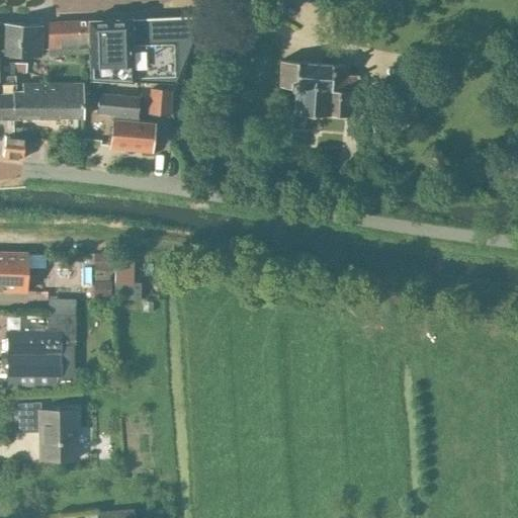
[(202,15),(88,20),(89,47),(89,80),(175,84),(202,15)]
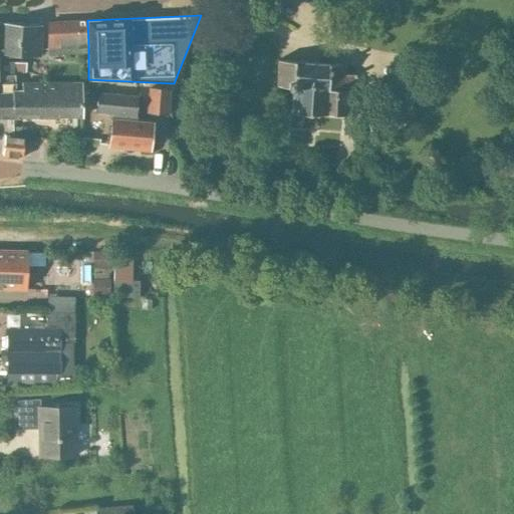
[(88,46),(87,20),(47,22),(47,48),(48,48),(88,46)]
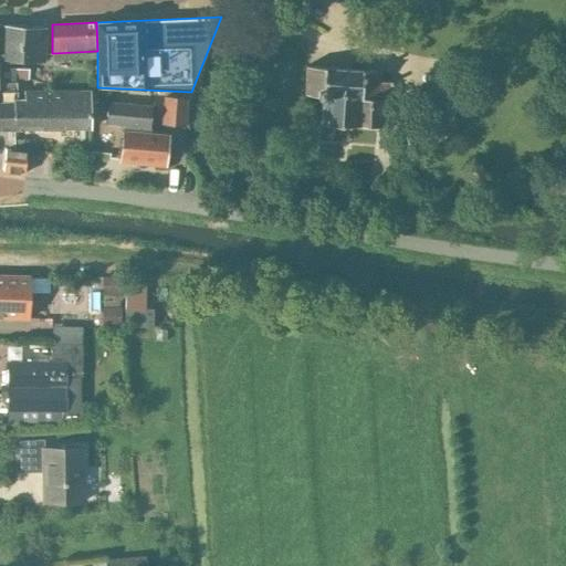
[(0,59),(24,61),(45,62),(48,28),(46,27),(0,23),(0,24),(0,23),(0,59)]
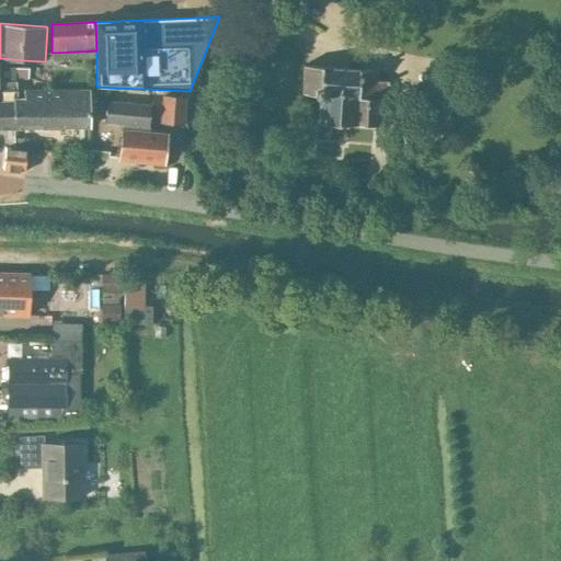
[(6,66),(0,65),(0,79),(11,80),(15,80),(27,81),(27,79),(29,79),(30,67),(14,67),(6,66)]
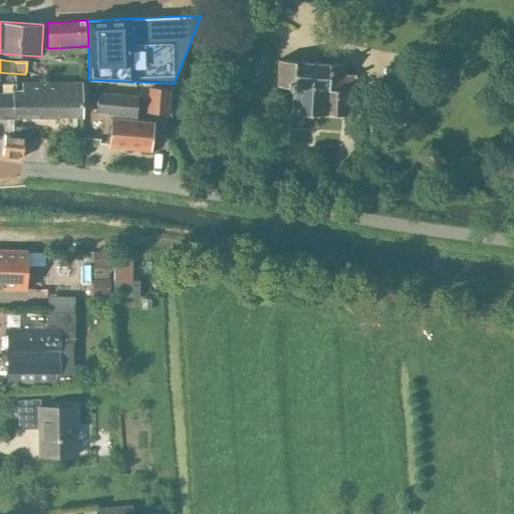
[(292,91),(291,112),(353,115),(355,90),(355,73),(345,73),(345,63),(278,59),(276,85),(287,86),(287,87),(292,91)]
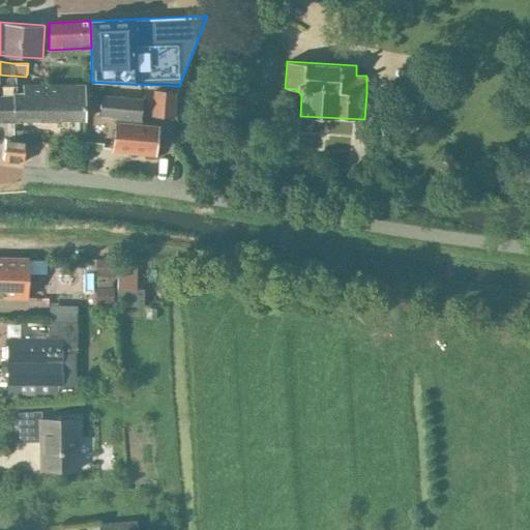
[(387,110),(424,113),(427,90),(435,90),(436,71),(416,70),(415,87),(389,85),(387,110)]
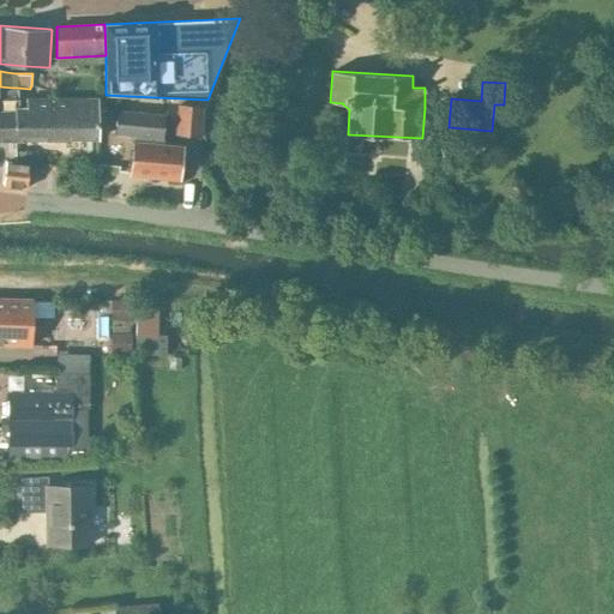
[(0,140),(14,140),(17,140),(13,108),(12,88),(0,86),(0,140)]
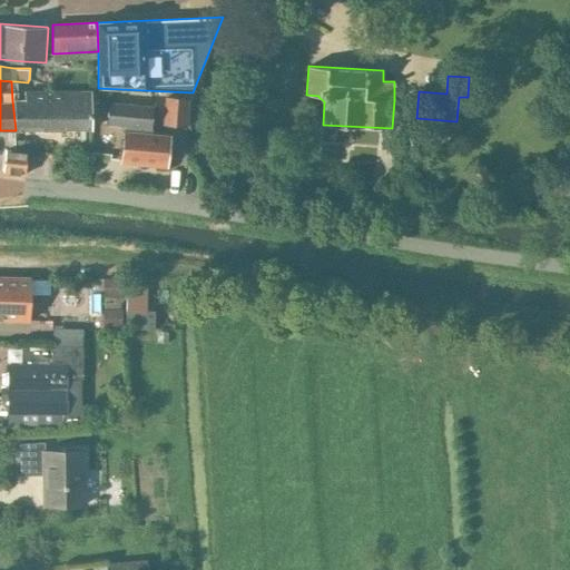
[(51,90),(28,90),(25,90),(25,100),(12,100),(16,130),(21,130),(42,129),(42,130),(67,129),(87,129),(91,129),(91,90),(51,90)]
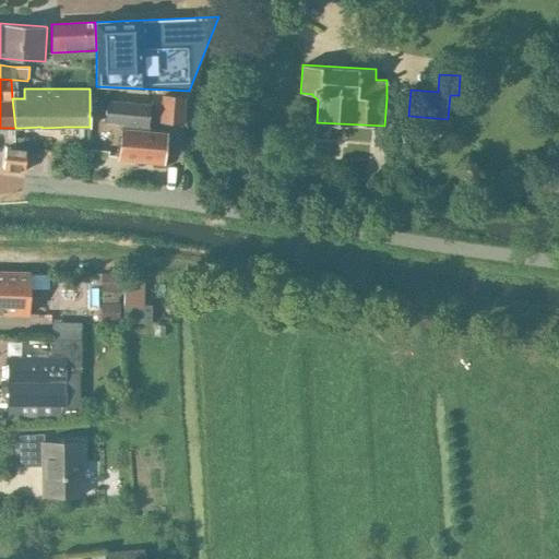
[(164,96),(162,122),(183,125),(186,98),(164,96)]
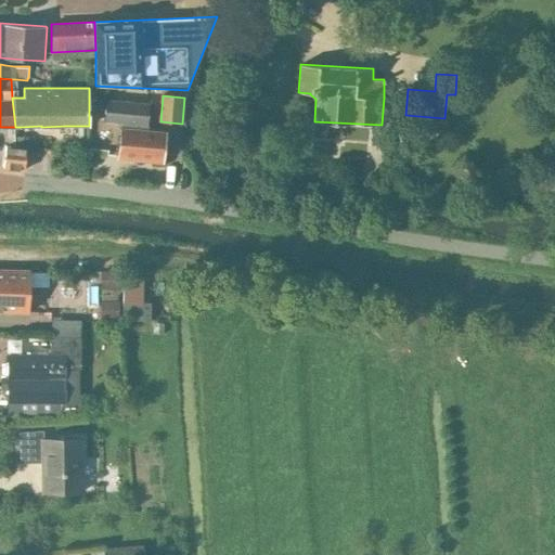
[(106,99),(104,123),(120,124),(123,124),(121,129),(147,131),(147,126),(147,125),(150,112),(150,103),(150,102),(106,99)]
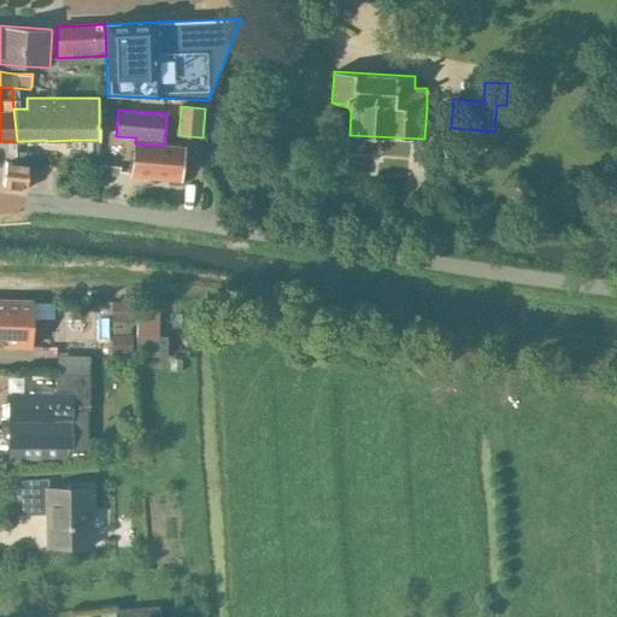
[(183,148),(135,144),(133,175),(181,180),(183,148)]
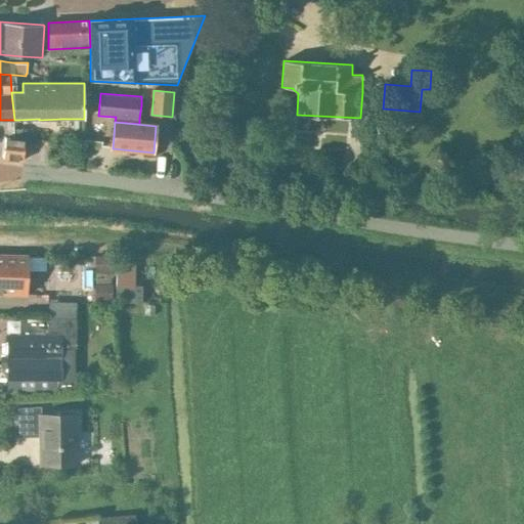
[(28,129),(14,128),(15,137),(26,138),(28,139),(28,129)]
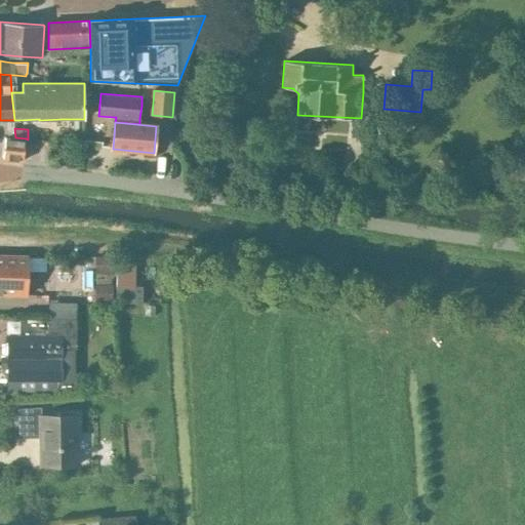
[(15,137),(13,137),(5,136),(3,159),(24,162),(26,138),(15,137)]
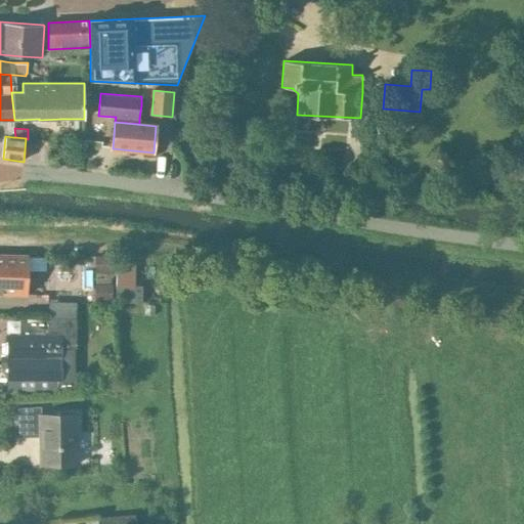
[(0,254),(0,293),(27,295),(28,255),(0,254)]
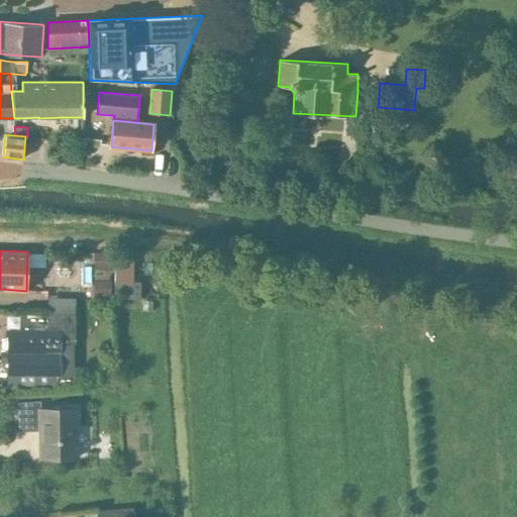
[(93,270),(111,270),(111,252),(93,252),(93,270)]
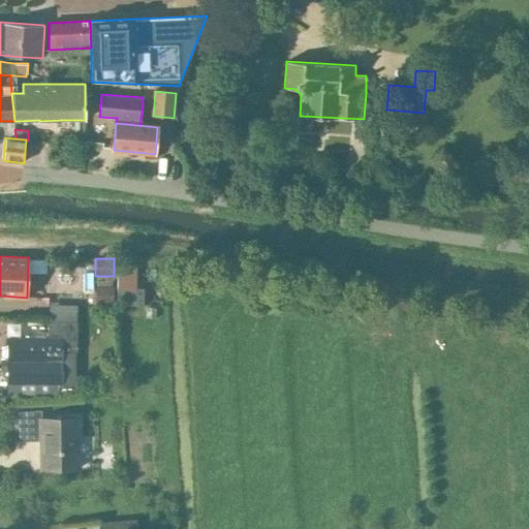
[(117,290),(117,305),(142,305),(142,290),(138,290),(136,290),(136,259),(118,259),(117,290)]
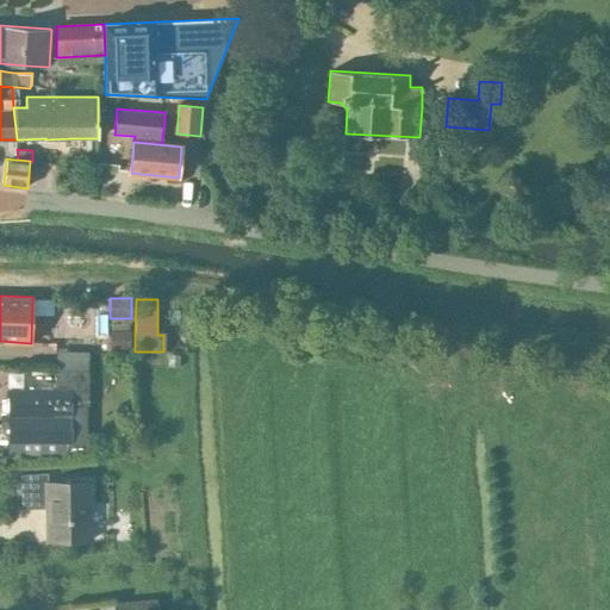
[(110,350),(130,350),(130,330),(110,330),(110,350)]
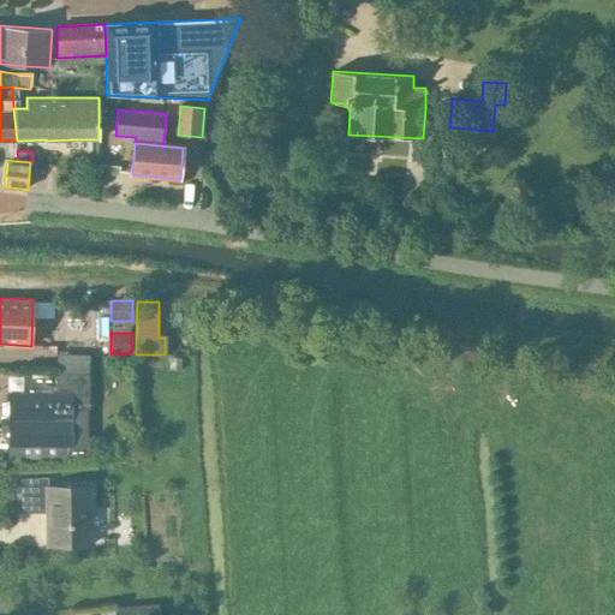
[(10,418),(0,418),(1,431),(10,431),(10,447),(67,447),(67,455),(89,455),(89,374),(57,372),(22,372),(22,393),(10,393),(10,418)]
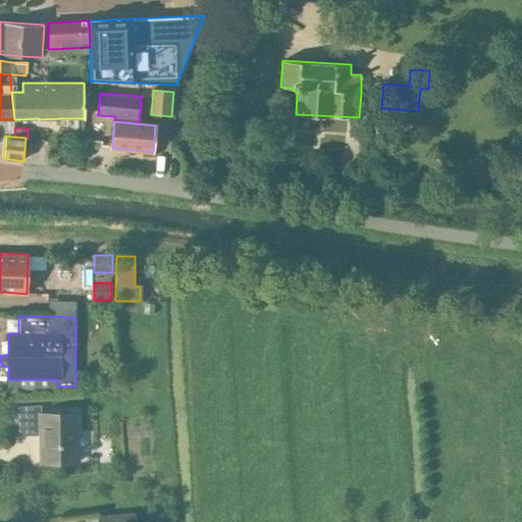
[(76,413),(42,413),(41,405),(17,405),(18,435),(40,435),(41,463),(77,462),(76,413)]
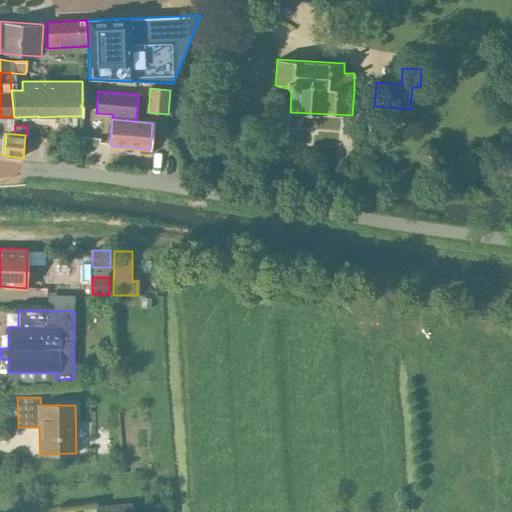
[(132,511),(131,503),(95,506),(95,511),(132,511)]
